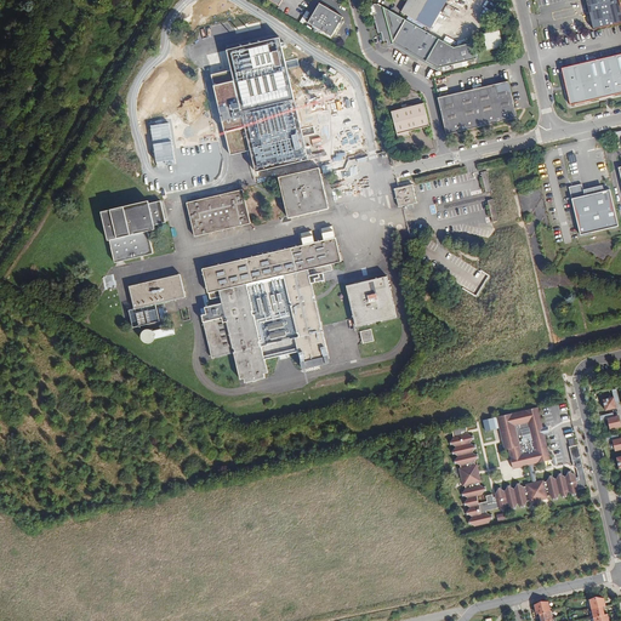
[(431,29),(446,0),(408,0),(402,12),(431,29)]
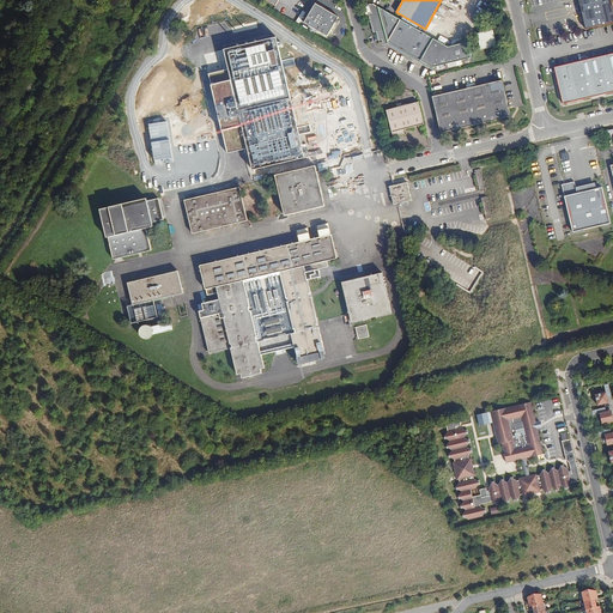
[(612,8),(611,0),(578,0),(586,29),(612,23),(612,8)]
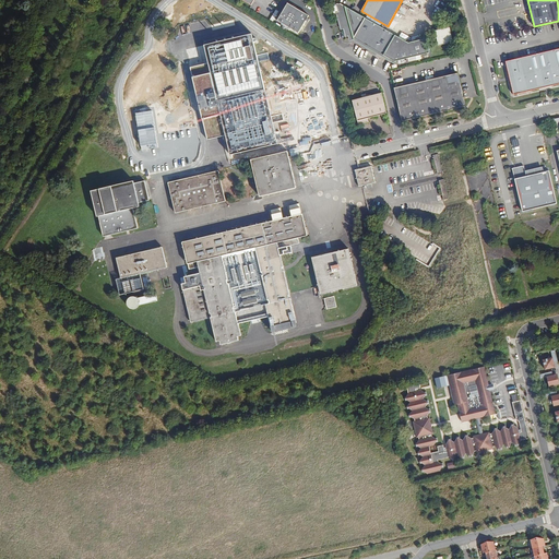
[(310,15),(289,2),(278,20),(299,33),(310,15)]
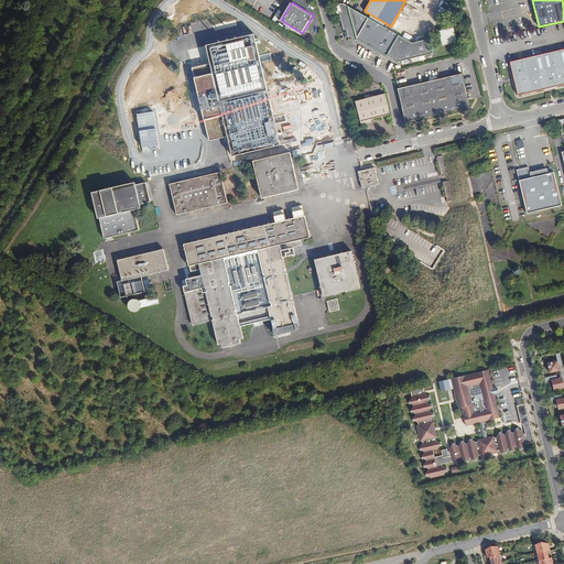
[(387,55),(398,62),(433,53),(430,39),(412,43),(343,3),(335,6),(334,8),(335,12),(337,13),(338,12),(344,31),(346,30),(348,38),(351,36),(353,42),(357,41),(358,39),(382,53),(381,55),(386,57),(387,55)]
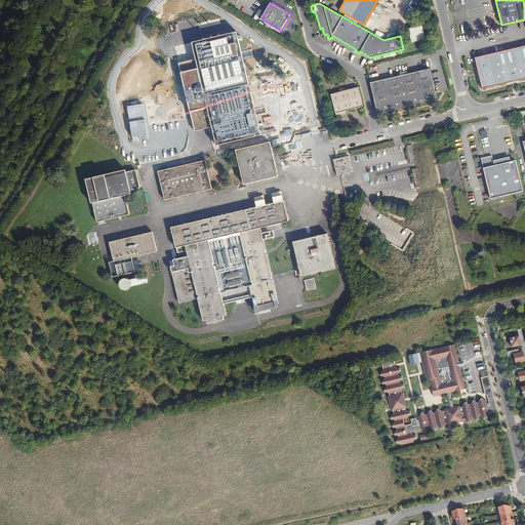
[(411,42),(426,40),(422,26),(408,29),(411,42)]
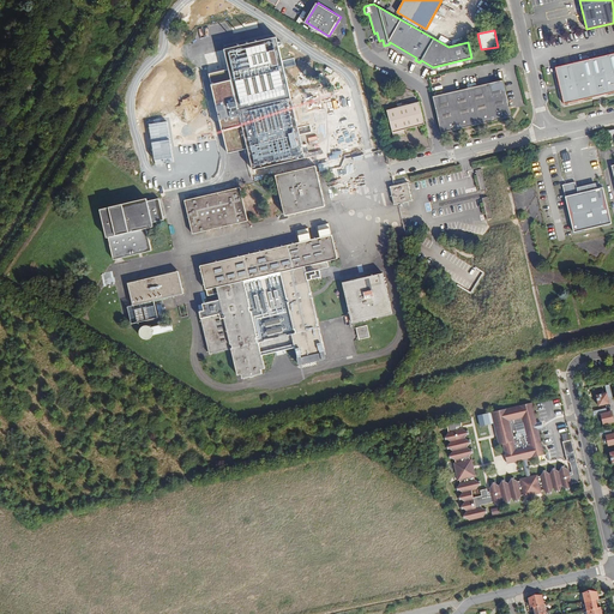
[(446,44),(449,40),(439,35),(437,40),(446,44)]
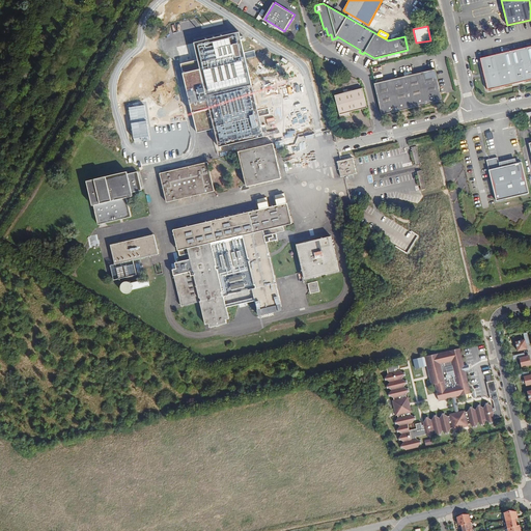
[(219,147),(263,137),(259,117),(269,115),(268,108),(257,110),(246,59),(255,57),(254,50),(244,52),(239,32),(194,43),(198,60),(180,64),(197,133),(214,129),(219,147)]
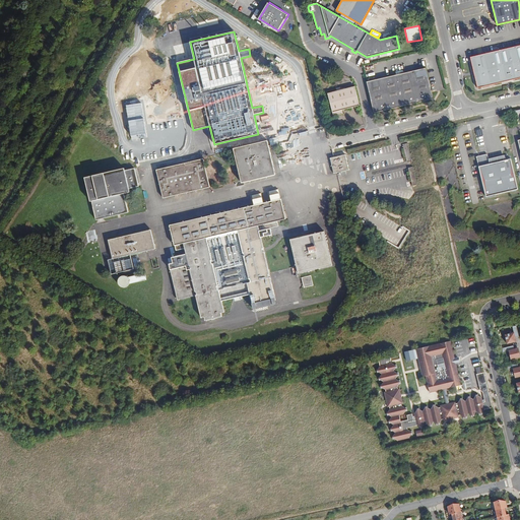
[(477,88),(519,78),(519,45),(470,57),(477,88)]
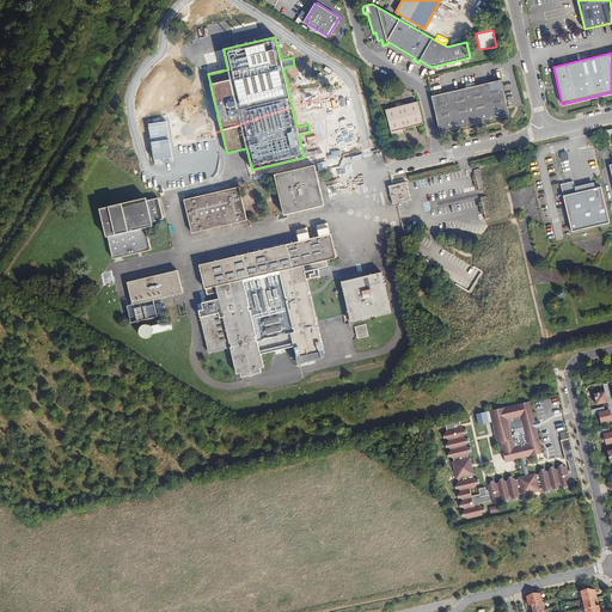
[(440,133),(509,116),(501,80),(432,97),(440,133)]
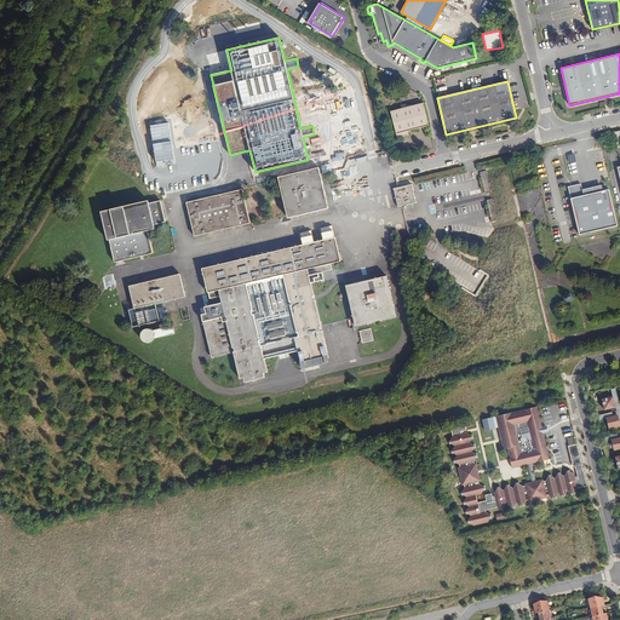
[(429,126),(424,103),(390,112),(397,139),(409,136),(408,131),(429,126)]
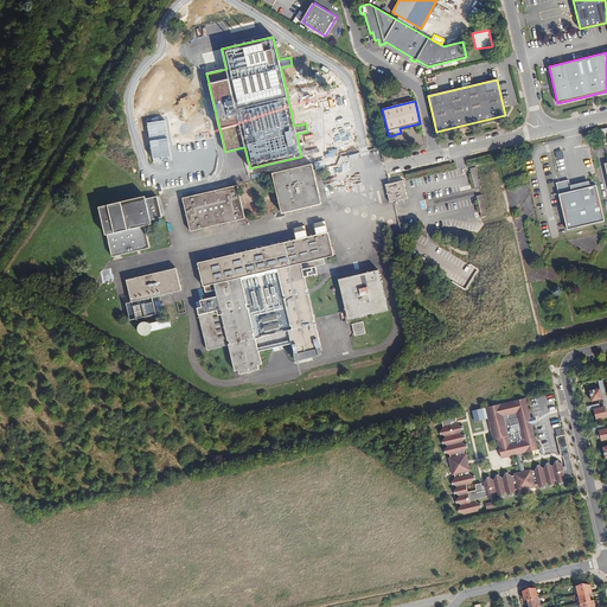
[(282,213),(321,204),(312,164),(273,173),(282,213)]
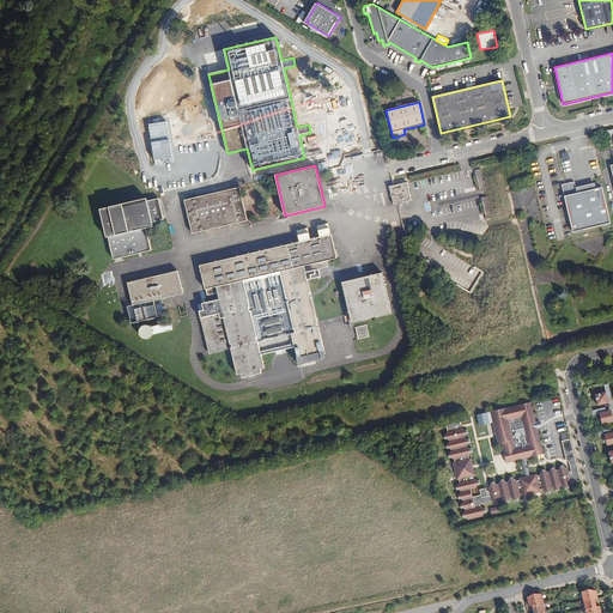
[(485,190),(481,169),(475,170),(479,192),(485,190)]
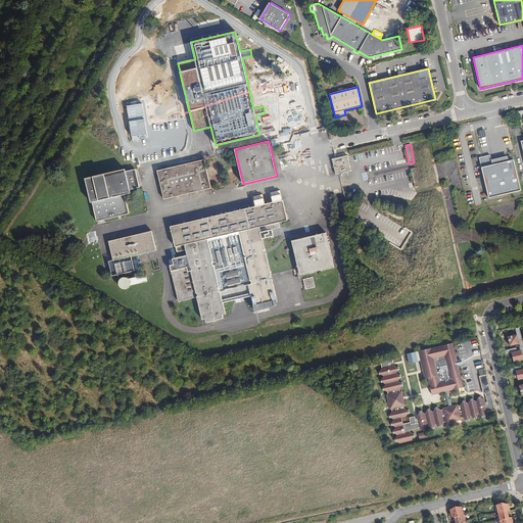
[(332,159),(335,175),(343,173),(347,172),(350,172),(349,163),(347,155),(332,159)]
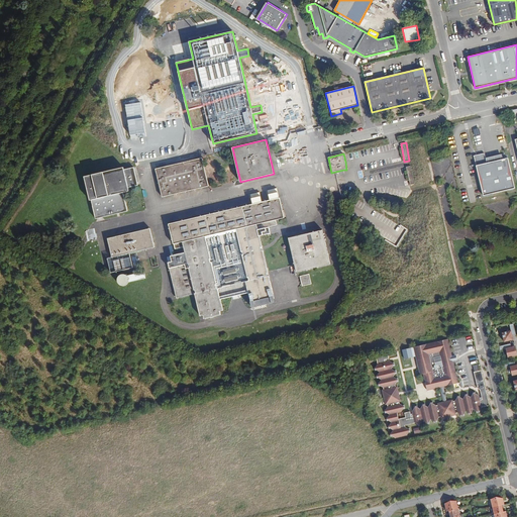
[(515,189),(508,158),(503,159),(486,163),(484,153),(474,156),(483,196),(515,189)]
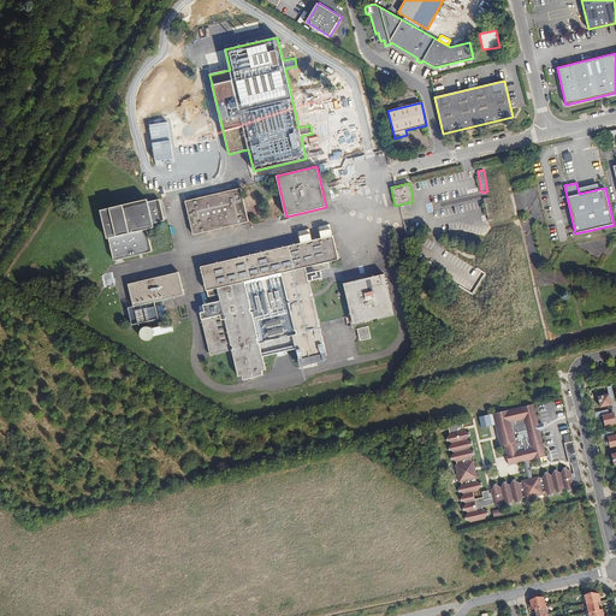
[(193,235),(249,221),(241,188),(185,201),(193,235)]
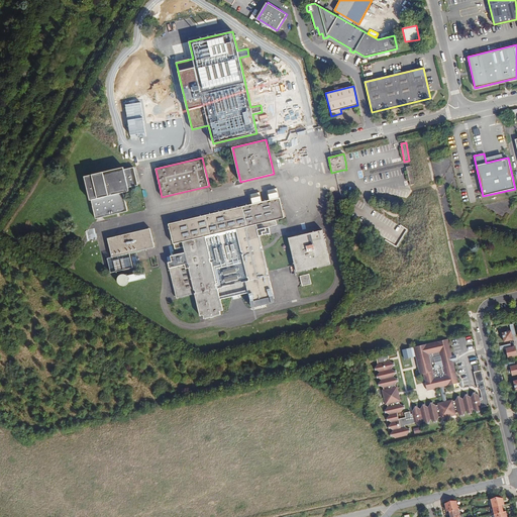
[(415,184),(411,166),(406,167),(410,185),(415,184)]
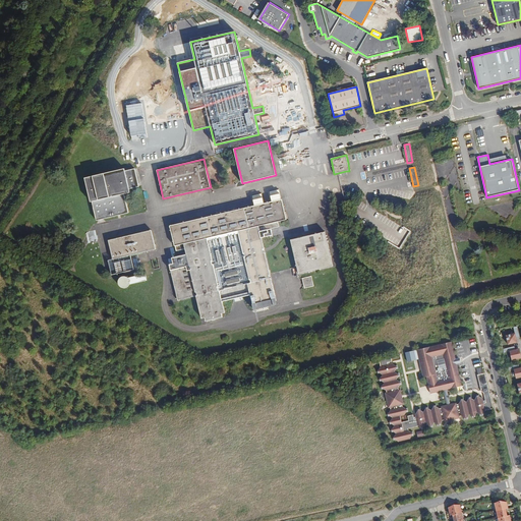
[(128,213),(124,194),(130,192),(129,189),(139,186),(135,169),(125,171),(124,169),(84,178),(91,201),(92,201),(97,220),(128,213)]
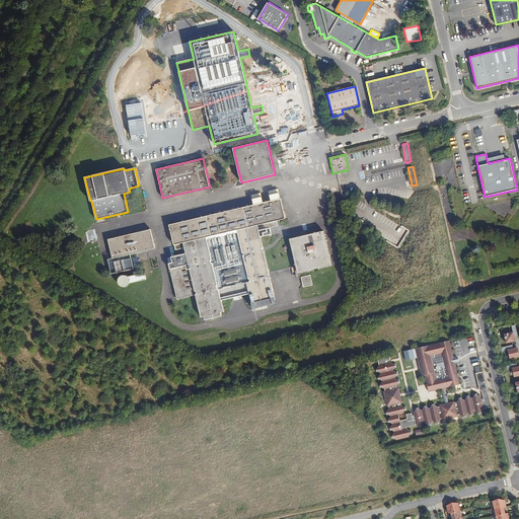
[(269,191),(272,201),(281,199),(279,189),(269,191)]
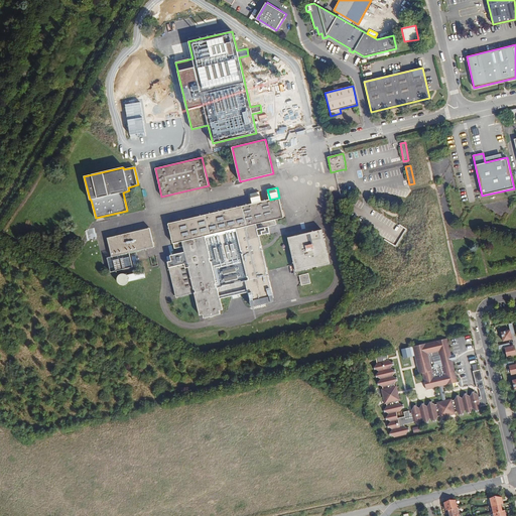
[(250,194),(253,204),(262,202),(259,191),(250,194)]
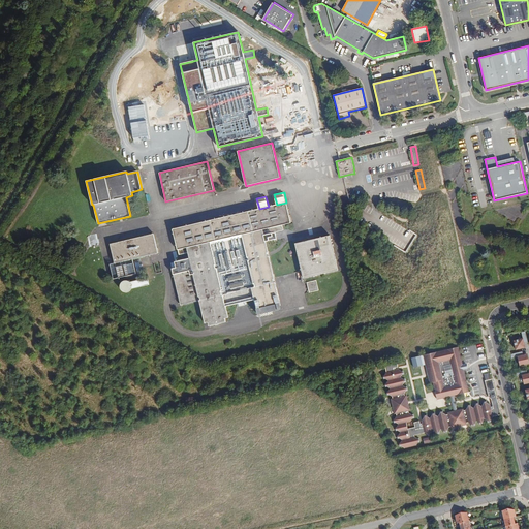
[(242,235),(262,229),(291,223),(286,203),(277,205),(269,207),(259,209),(173,229),(177,250),(187,248),(211,242),(242,235)]
